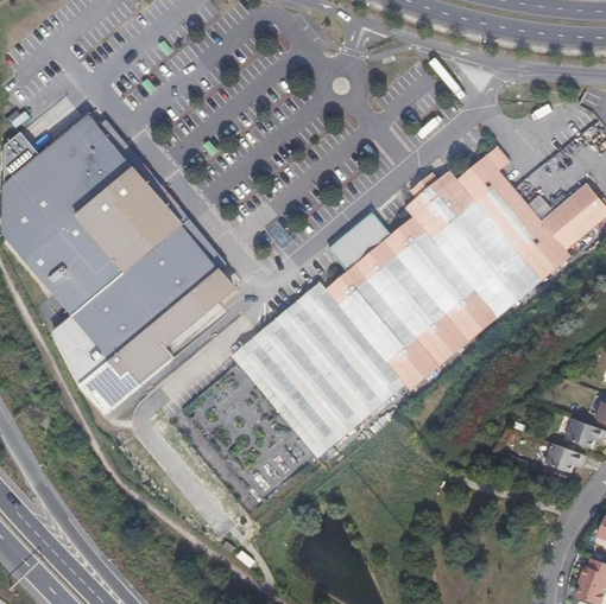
[(1,230),(74,316),(183,226),(190,218),(128,145),(113,126),(106,118),(99,125),(88,113),(39,153),(4,184),(1,230)]
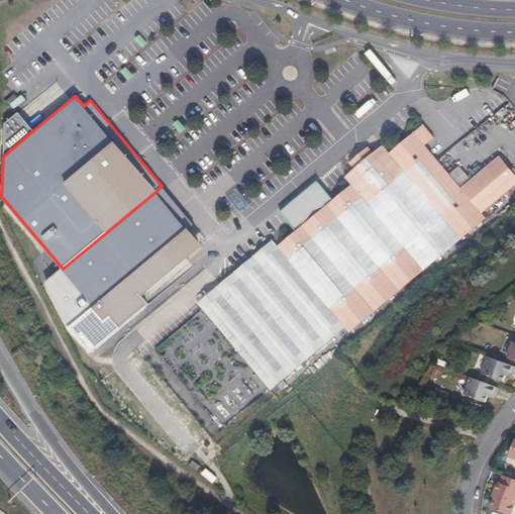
[(3,157),(33,130),(17,111),(4,122),(3,157)]
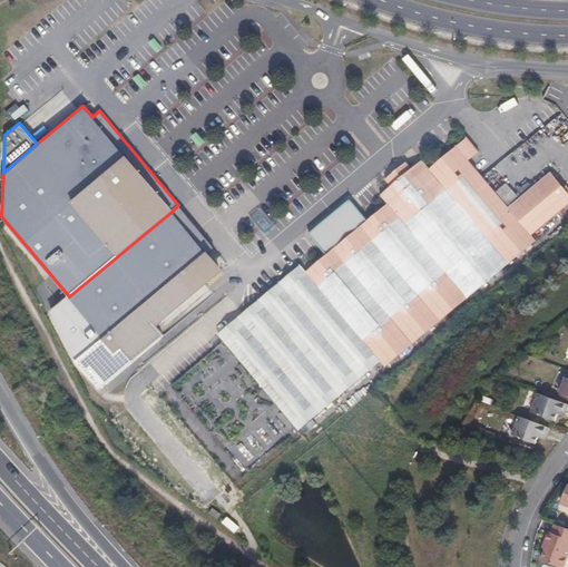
[(387,203),(305,271),(379,361),(383,365),(535,240),(530,235),(567,203),(567,194),(549,172),(507,207),(468,160),(478,152),(466,137),(428,168),(421,159),(411,168),(405,162),(384,179),(390,186),(379,195),(387,203)]
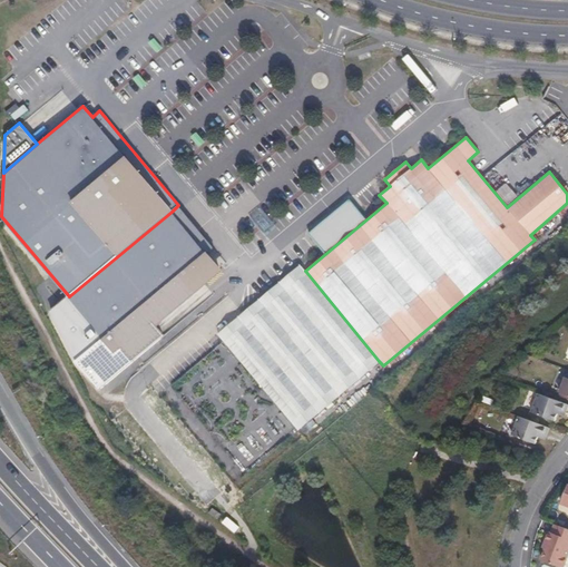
[(214,246),(178,205),(172,212),(69,296),(65,299),(57,304),(54,306),(68,348),(101,389),(133,360),(160,336),(150,325),(218,266),(206,253),(214,246)]
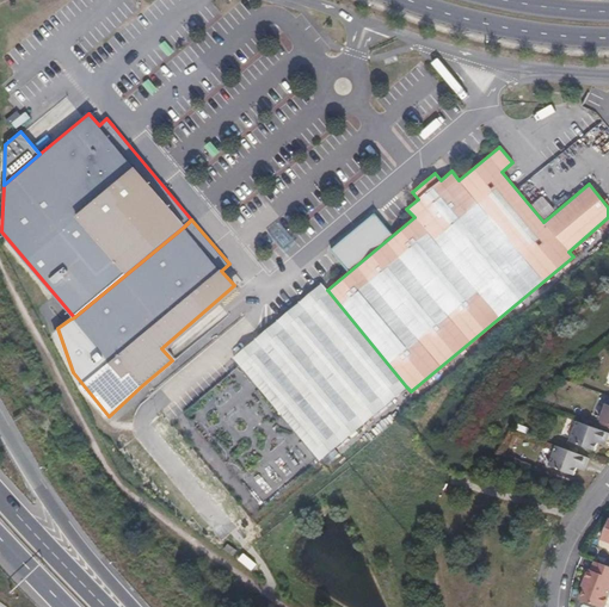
[(233,355),(319,459),(406,386),(327,290),(321,283),(233,355)]
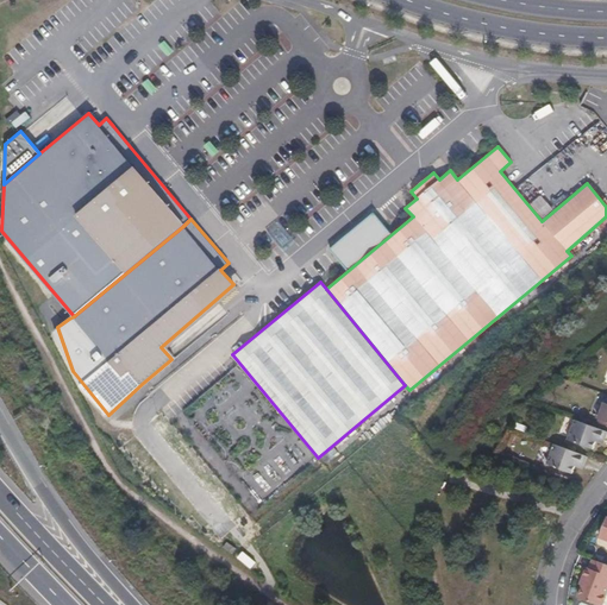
[(606,438),(606,427),(579,417),(571,438),(598,447),(600,440),(602,436),(606,438)]
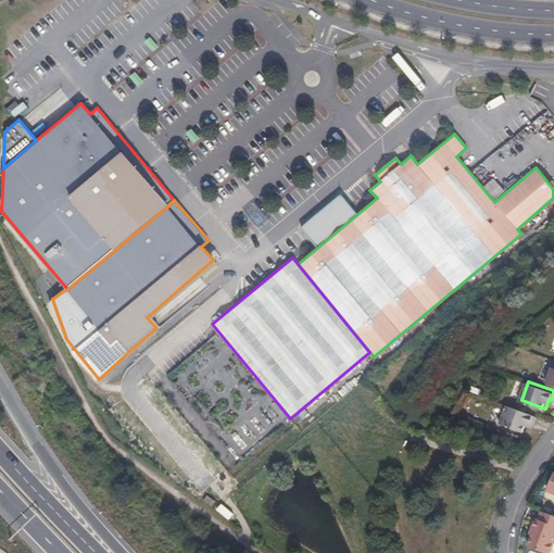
[(538,424),(541,415),(511,404),(504,423),(527,430),(529,425),(530,422),(538,424)]
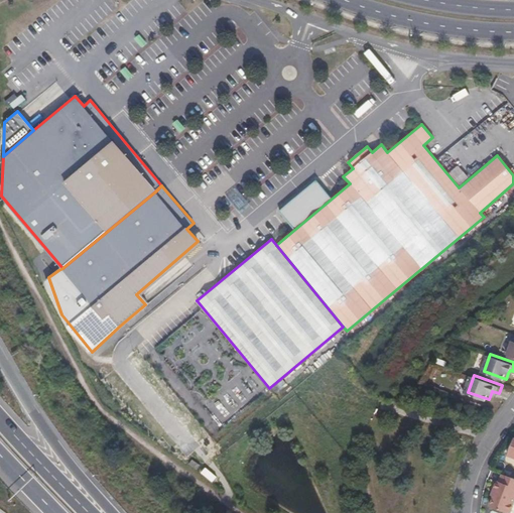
[(513,475),(504,472),(502,479),(500,478),(496,488),(498,488),(497,493),(493,504),(512,511),(513,511),(513,475)]
